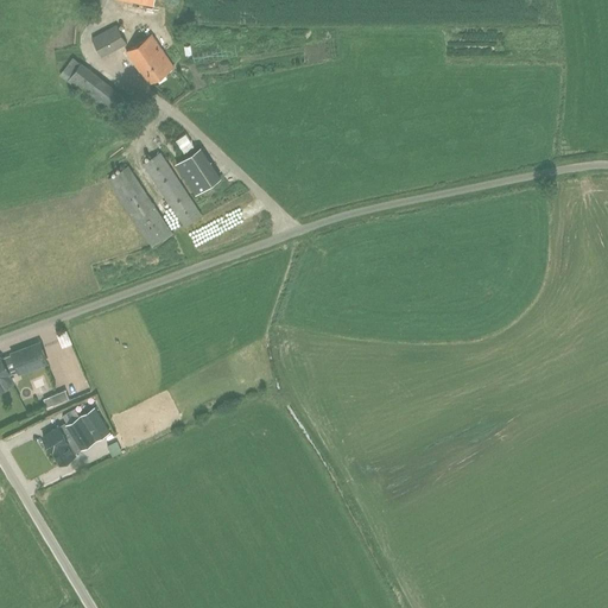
[(101,57),(126,44),(116,25),(92,37),(101,57)]
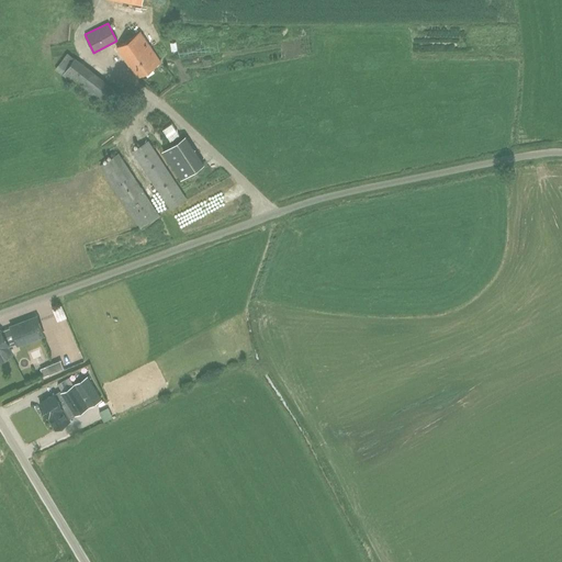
[(136,77),(160,62),(141,32),(116,48),(136,77)]
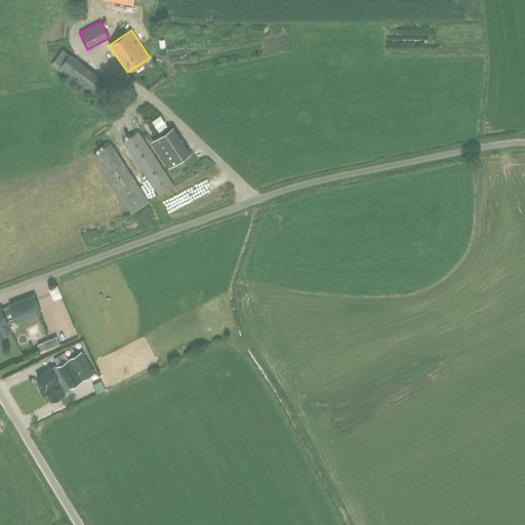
[(107,83),(70,54),(64,49),(51,64),(95,97),(107,83)]
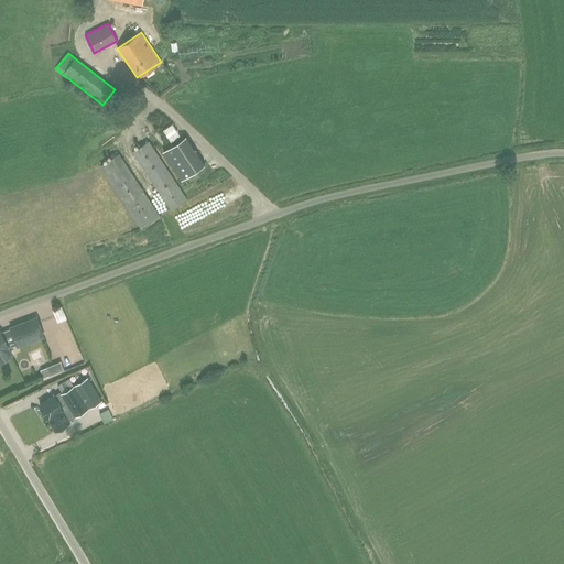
[(173,123),(164,129),(172,141),(181,134),(173,123)]
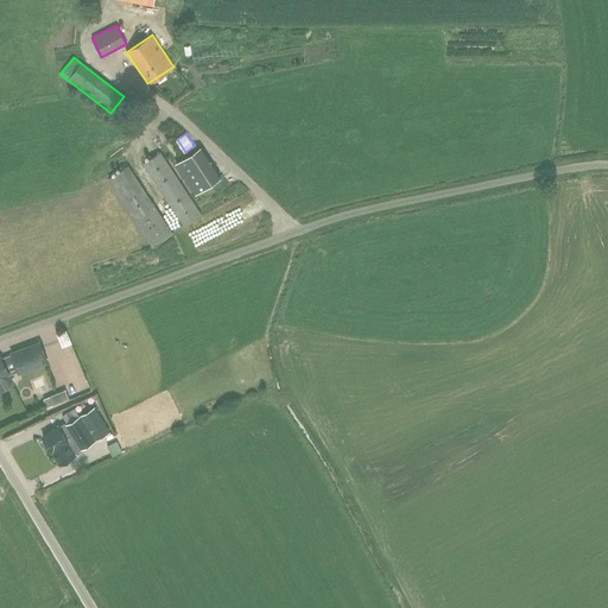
[(197,192),(221,177),(202,146),(177,163),(197,192)]
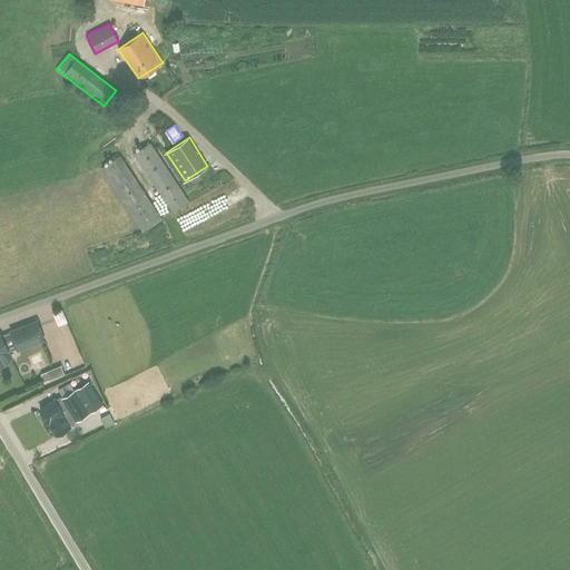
[(174,210),(189,200),(150,141),(135,151),(174,210)]
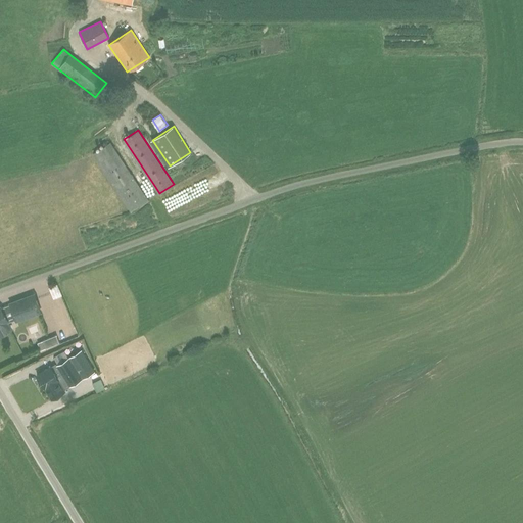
[(132,211),(149,200),(111,142),(94,153),(132,211)]
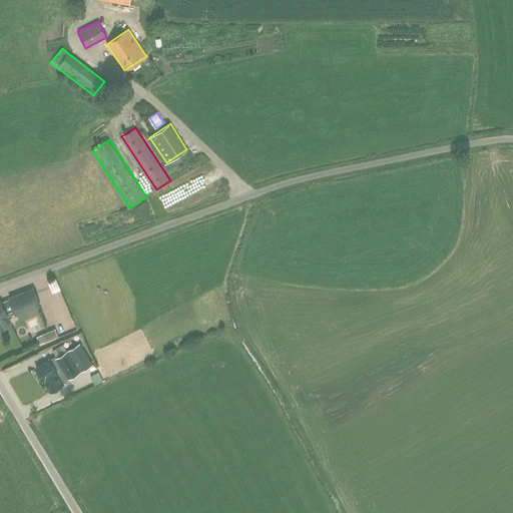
[(184,190),(162,195),(165,207),(187,202),(184,190)]
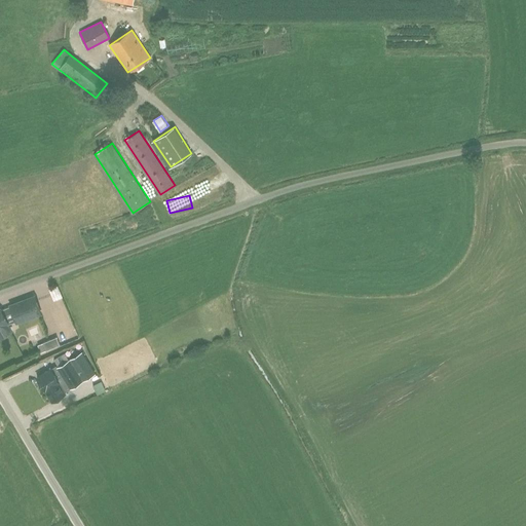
[(10,306),(16,322),(40,312),(34,297),(10,306)]
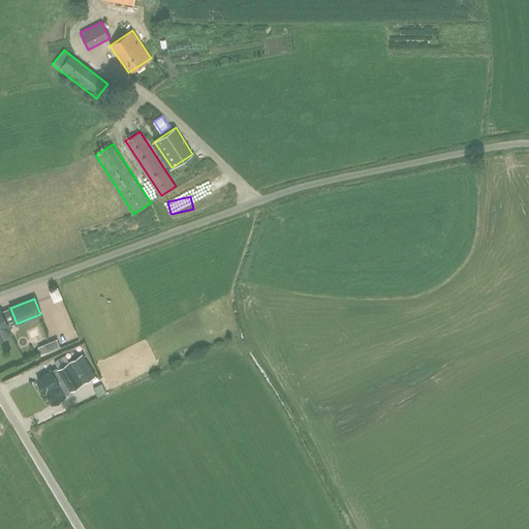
[(0,338),(10,333),(6,324),(7,324),(0,312),(0,338)]
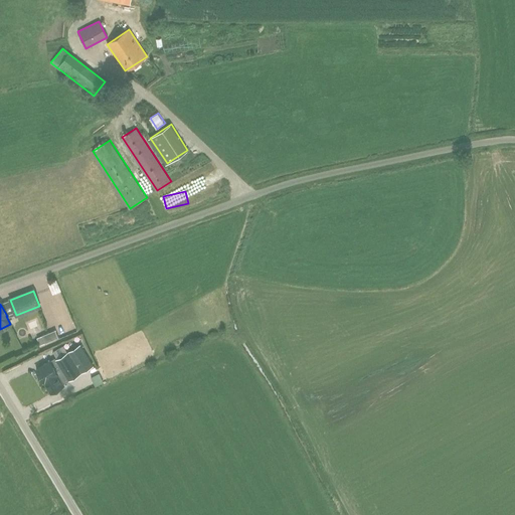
[(42,335),(45,343),(58,337),(55,330),(42,335)]
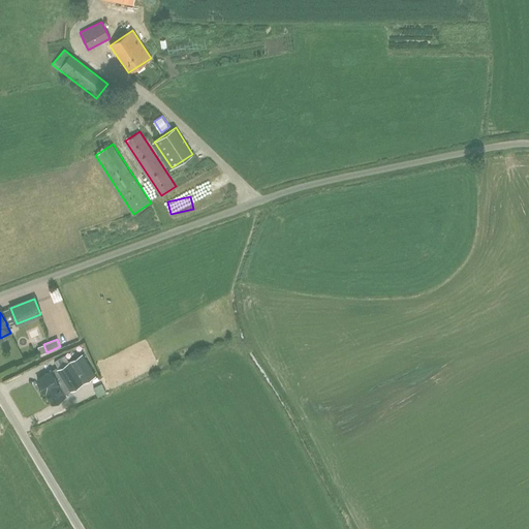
[(59,369),(70,362),(65,353),(55,361),(59,369)]
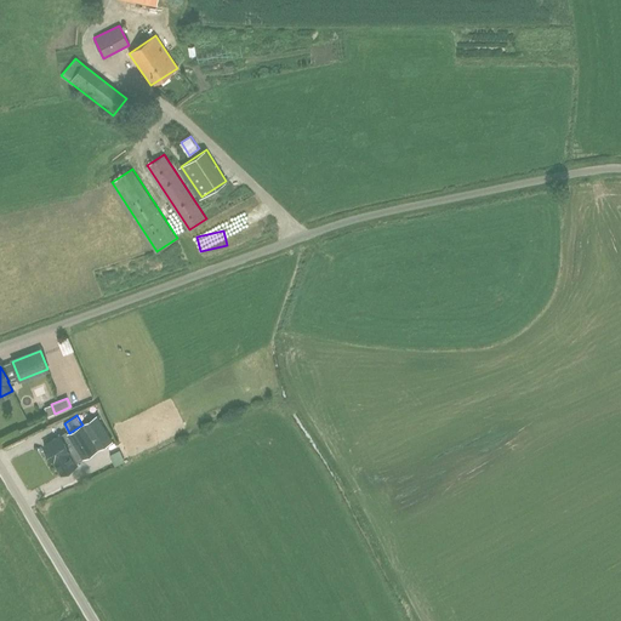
[(83,425),(69,433),(67,436),(67,437),(69,439),(64,443),(68,451),(53,460),(61,473),(77,465),(75,462),(81,459),(113,440),(98,416),(83,425)]
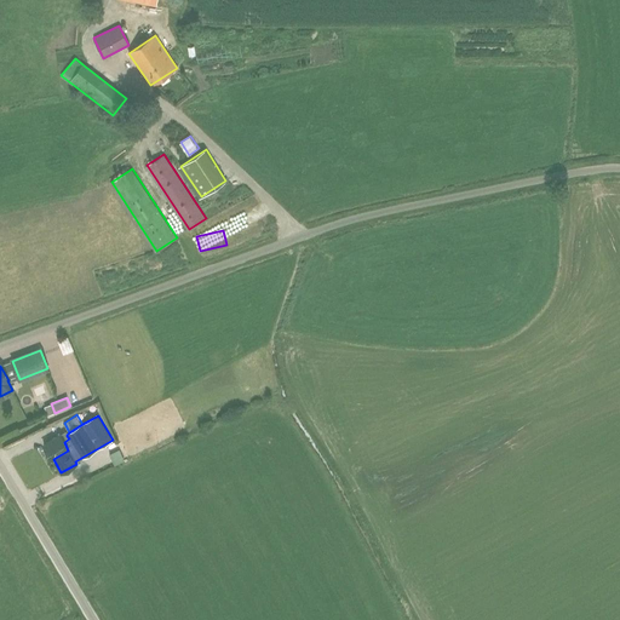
[(69,438),(67,436),(62,438),(59,435),(44,445),(49,453),(47,454),(50,459),(52,458),(52,459),(53,459),(68,451),(64,442),(69,438)]
